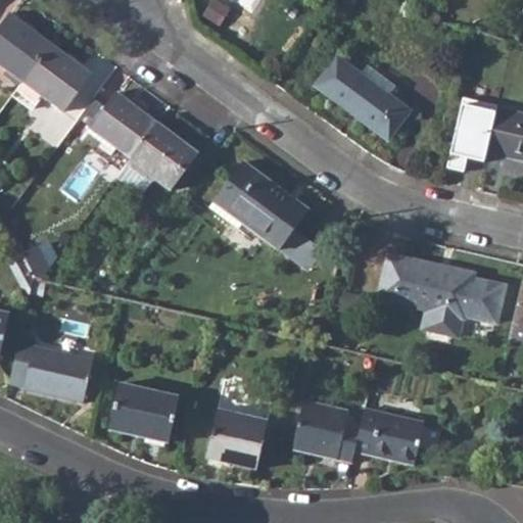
[(0,27),(0,65),(21,82),(50,45),(9,14),(0,27)]
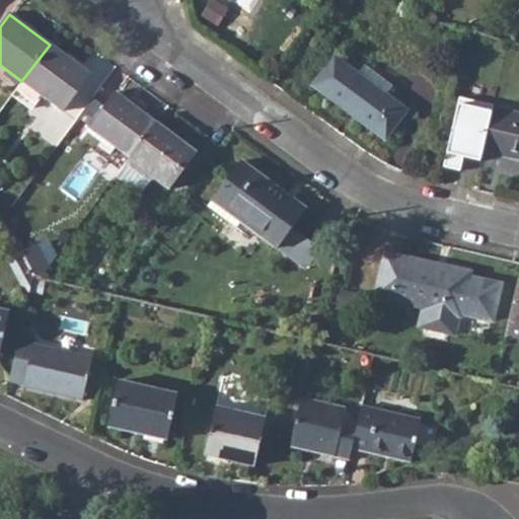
[(42,95),(63,112),(91,74),(50,45),(21,81),(42,95)]
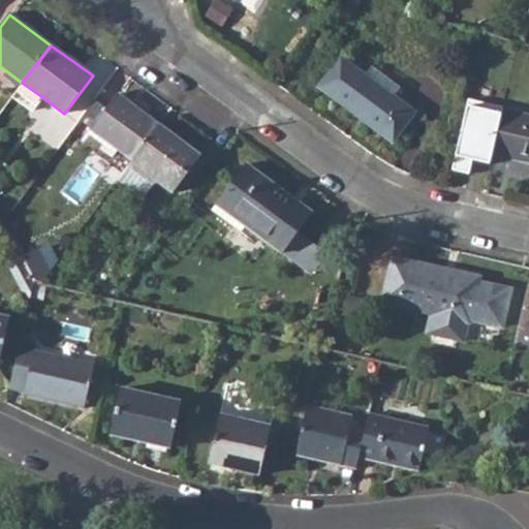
[(318,88),(392,144),(414,112),(341,57),(318,88)]
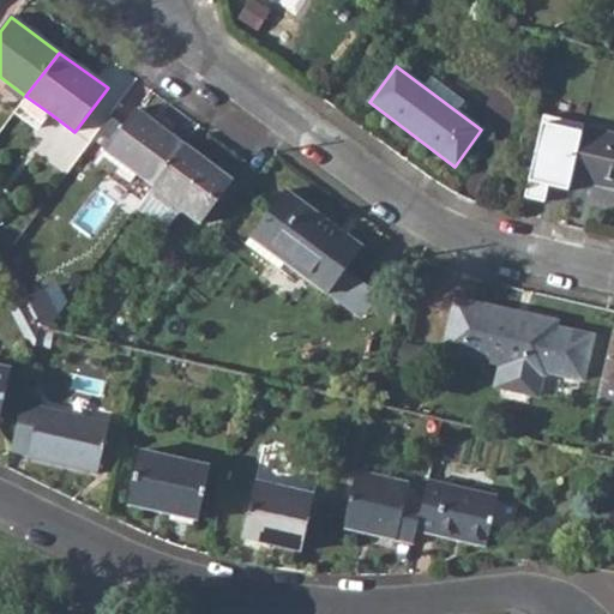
[(25,96),(13,110),(37,128),(49,113),(25,96)]
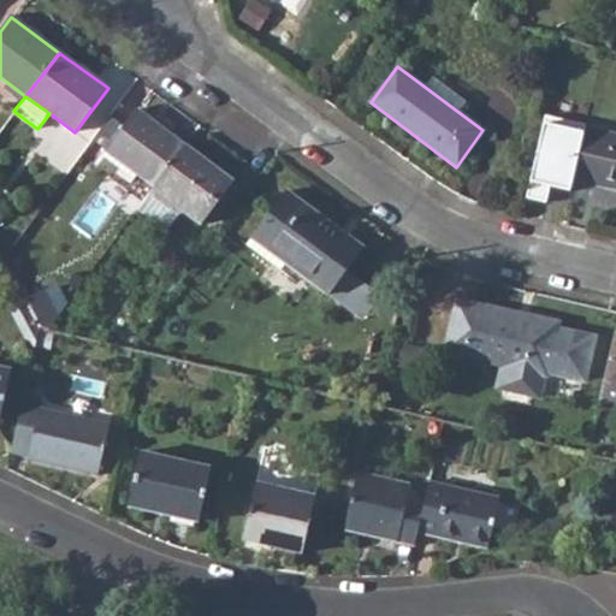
[(107,150),(155,187),(187,146),(137,110),(107,150)]
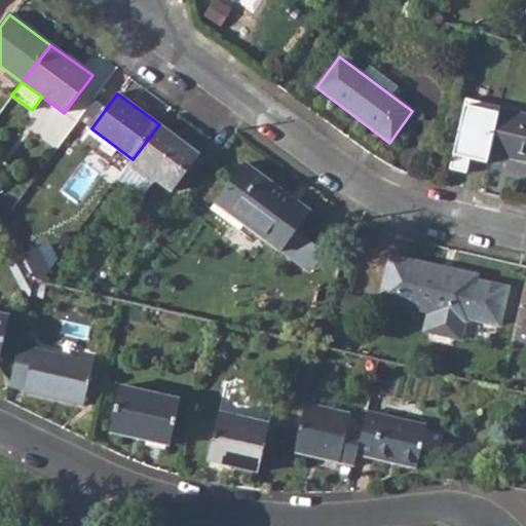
[(449,167),(466,172),(470,155),(487,159),(489,152),(499,108),(500,106),(465,98),(449,167)]
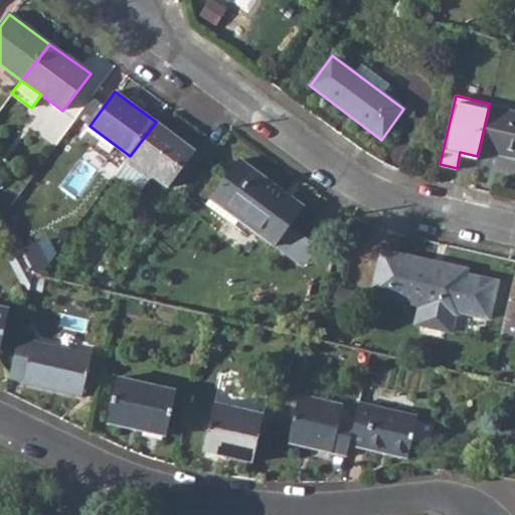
[(514,111),(489,106),(479,149),(514,157),(514,111)]
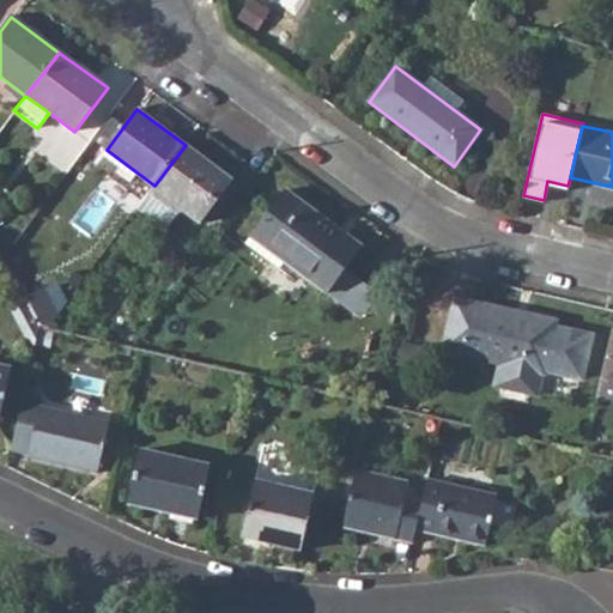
[(184,210),(201,223),(232,180),(186,145),(155,186),(150,192),(176,212),(184,210)]
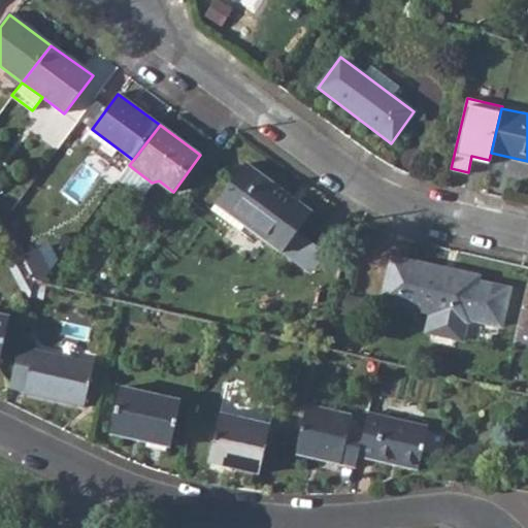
[(217,204),(283,254),(312,212),(246,163),(217,204)]
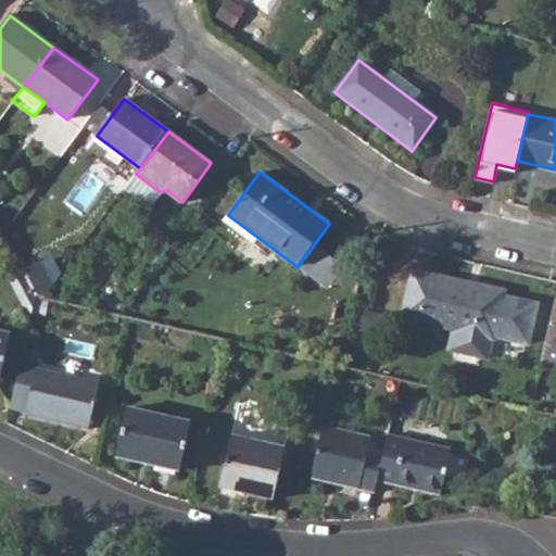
[(35,294),(45,297),(54,282),(40,258),(22,268),(35,294)]
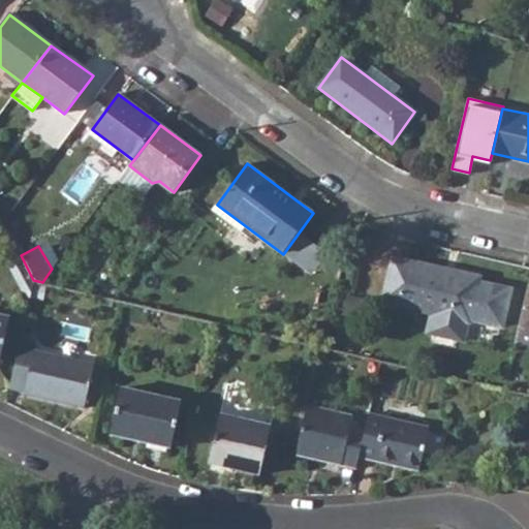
[(481,272),(394,252),(383,299),(432,309),(428,323),(432,330),(462,337),(467,333),(471,315),(504,322),(512,284),(480,277),(481,272)]
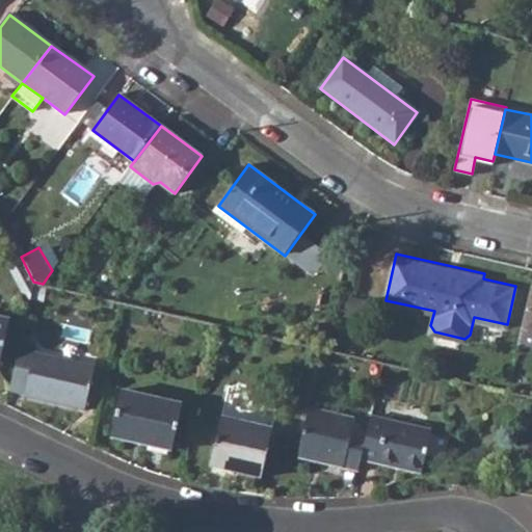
[(531,281),(521,325),(531,327),(531,281)]
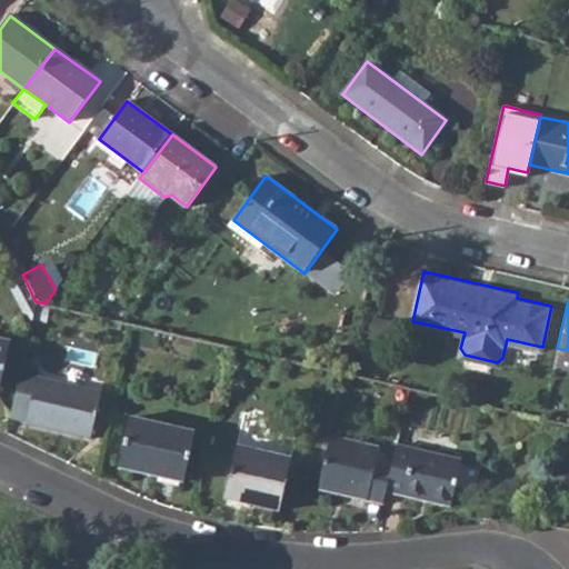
[(0,382),(10,341),(0,338),(0,382)]
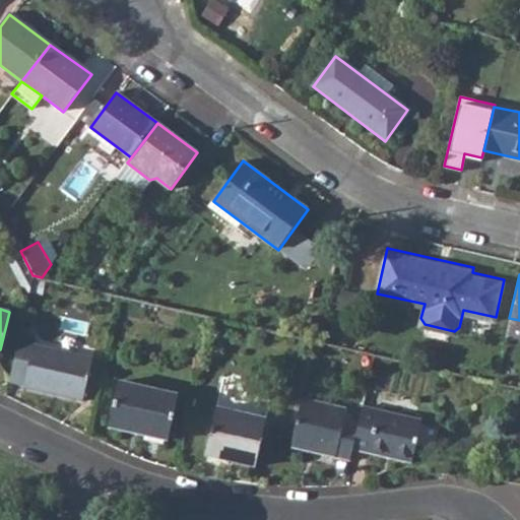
[(22,382),(82,397),(92,355),(34,341),(35,333),(20,329),(10,377),(23,381),(22,382)]
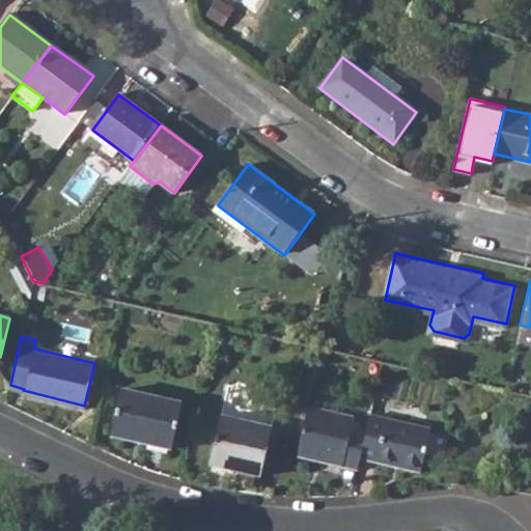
[(110,430),(170,446),(180,399),(120,385),(110,430)]
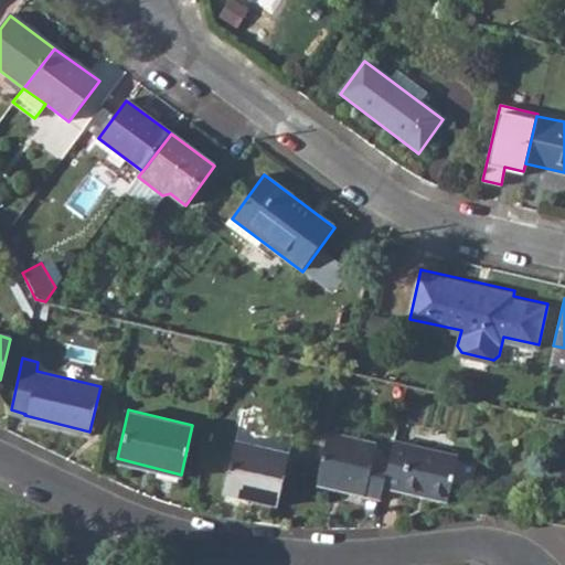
[(379,487),(385,459),(370,455),(372,444),(323,433),(311,482),(376,498),(379,487)]
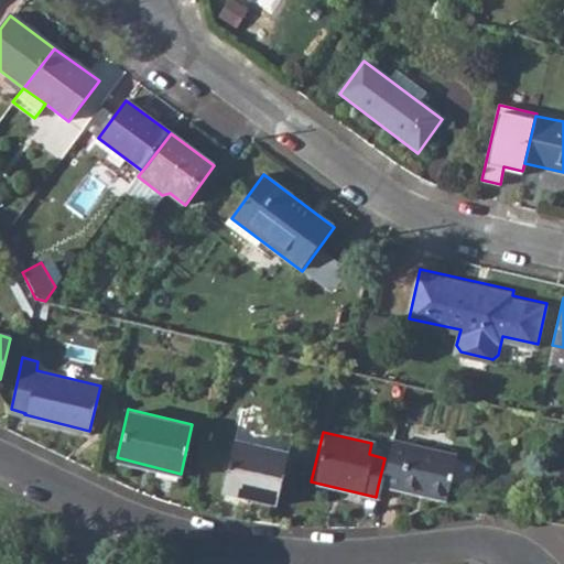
[(219,489),(273,501),(285,451),(232,437),(219,489)]
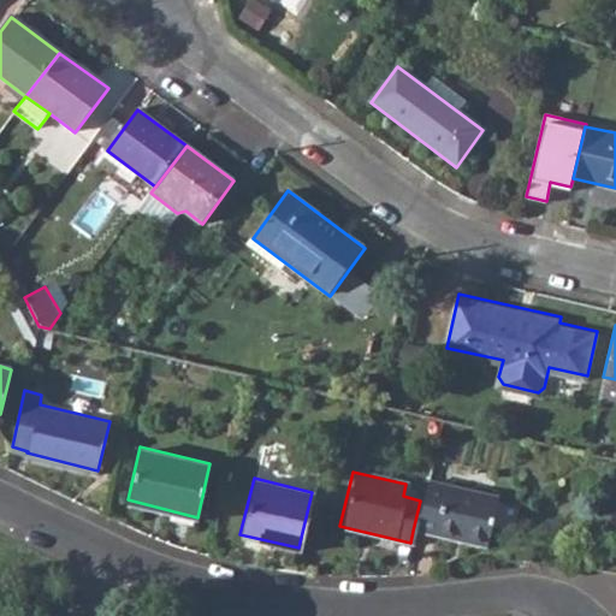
[(420,501),(413,531),(481,548),(493,497),(424,481),(420,501)]
